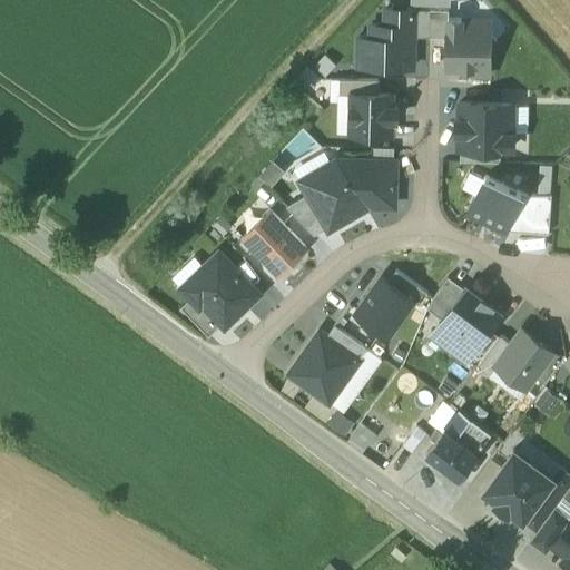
[(357,66),(413,68),(414,36),(415,10),(385,9),(384,26),(371,25),(370,39),(359,38),(357,66)]
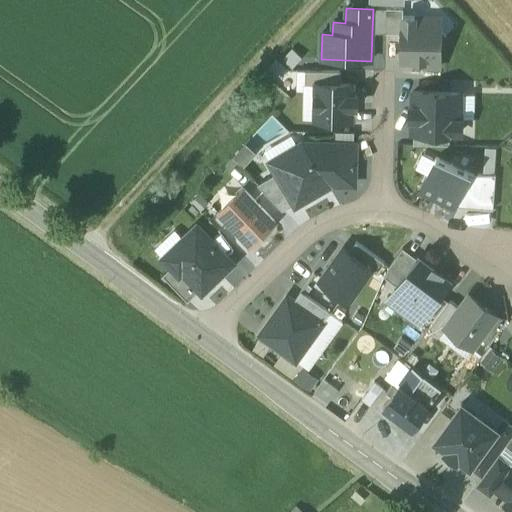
[(386,32),(386,9),(373,9),(372,32),(386,32)]
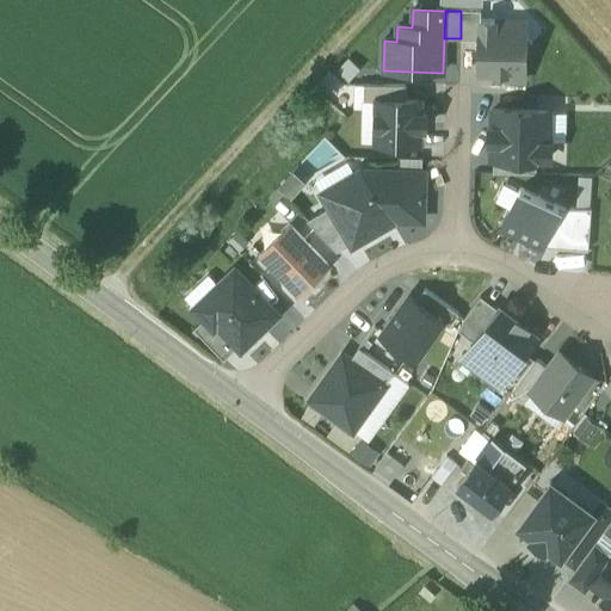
[(461,38),(480,38),(480,20),(480,11),(461,11),(461,38)]
